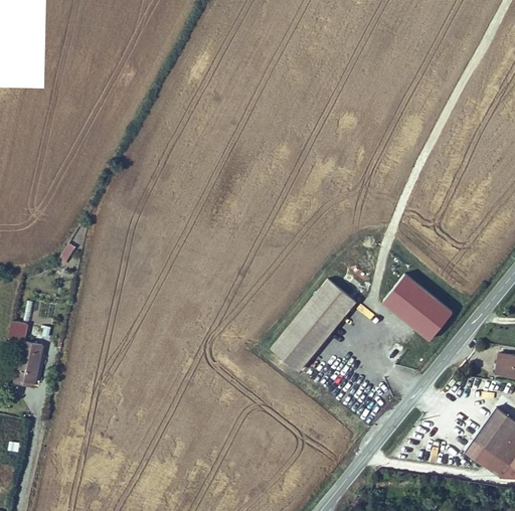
[(66,267),(77,247),(71,244),(60,263),(66,267)]
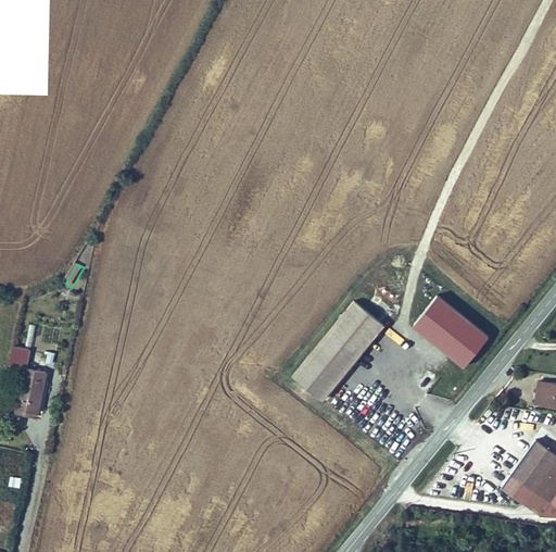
[(438,296),(414,326),(465,367),(490,338),(438,296)]
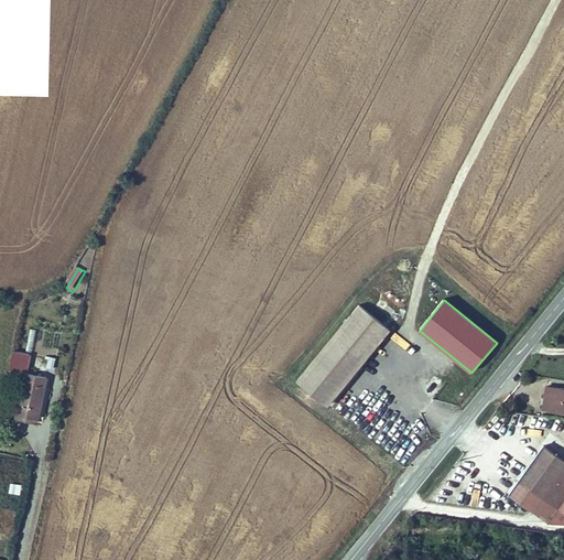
[(386,332),(357,308),(294,384),(324,408),(386,332)]
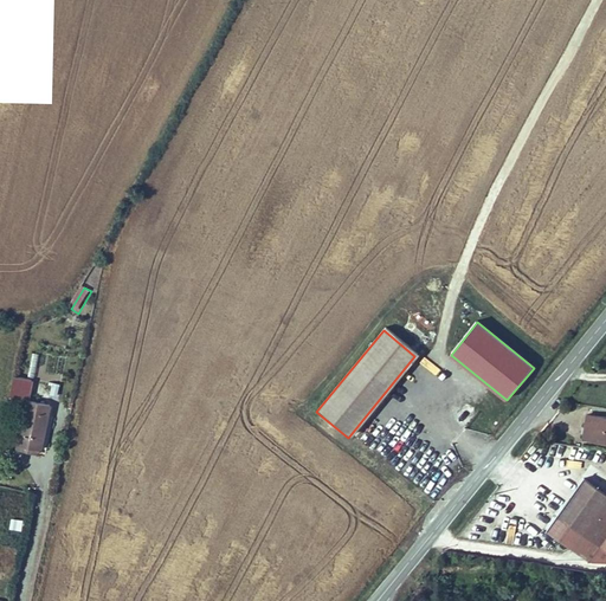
[(34,381),(15,377),(11,398),(28,401),(18,451),(42,456),(51,412),(52,406),(30,401),(34,381)]
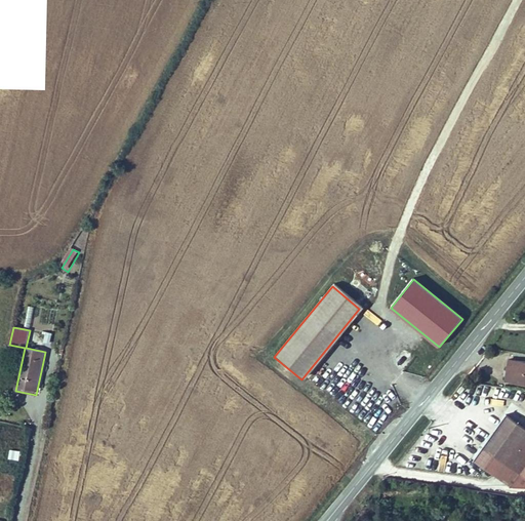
[(513,381),(516,361),(505,359),(501,378),(513,381)]
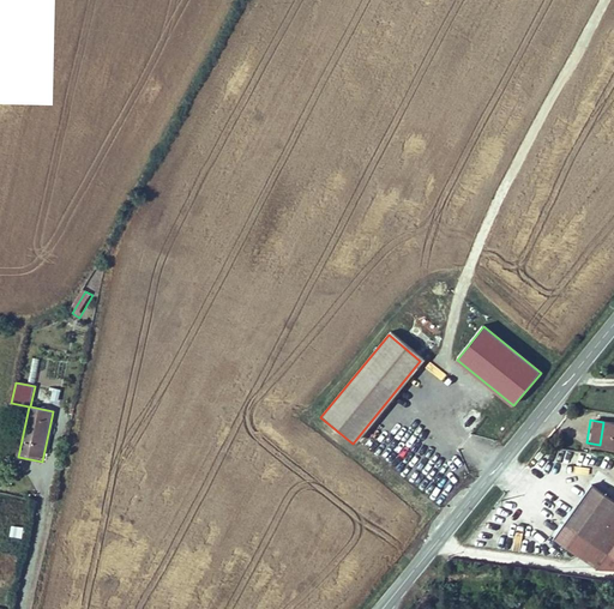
[(613,446),(613,423),(603,422),(600,445),(613,446)]
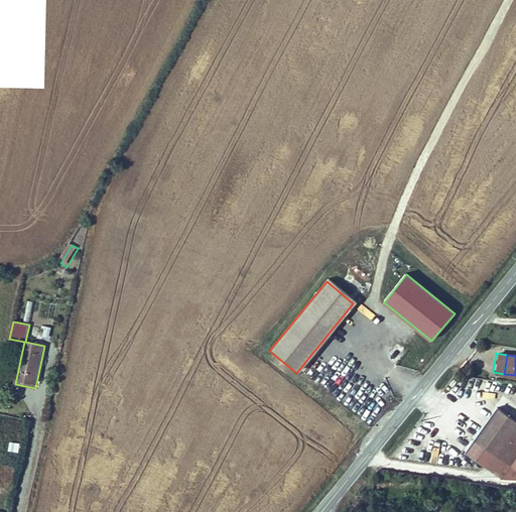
[(35,393),(35,388),(15,384),(14,389),(35,393)]
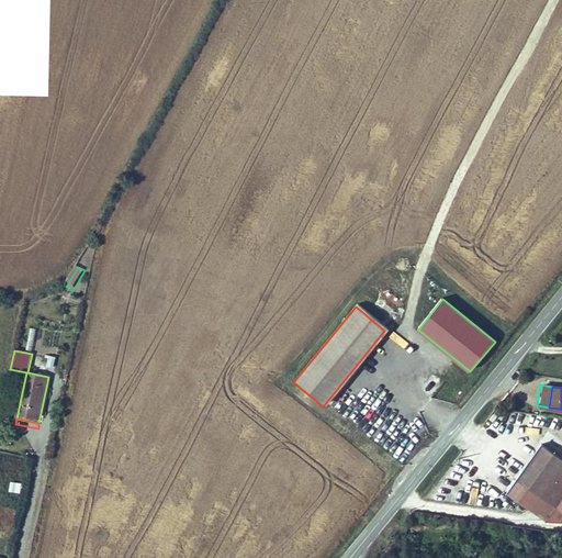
[(561,458),(539,444),(531,455),(506,493),(543,520),(544,517),(561,517),(561,458)]
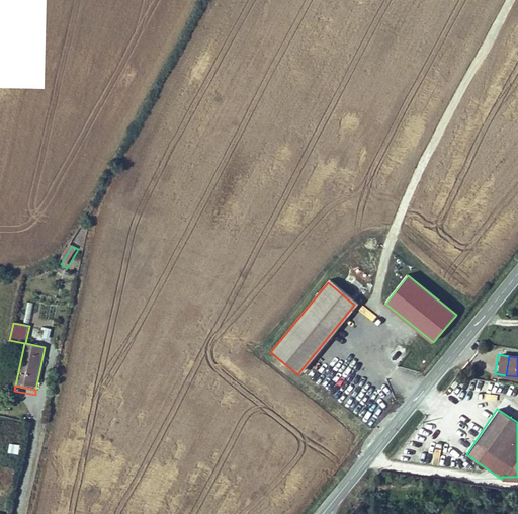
[(8,454),(18,456),(19,447),(9,446),(8,454)]
